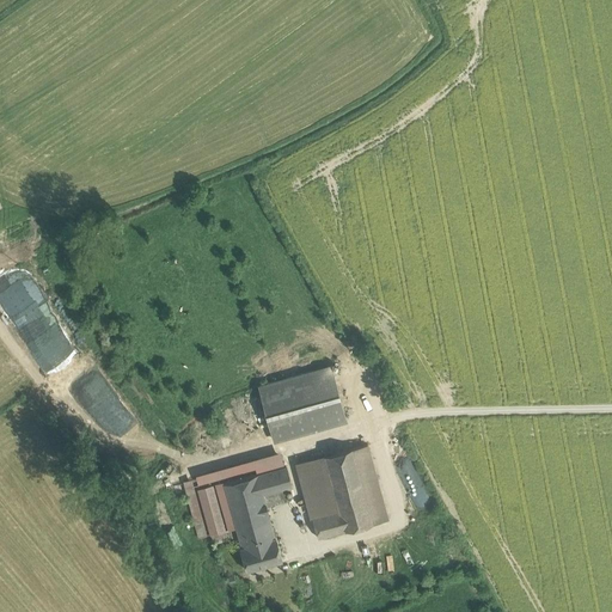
[(331,366),(259,386),(275,440),(346,421),(331,366)]
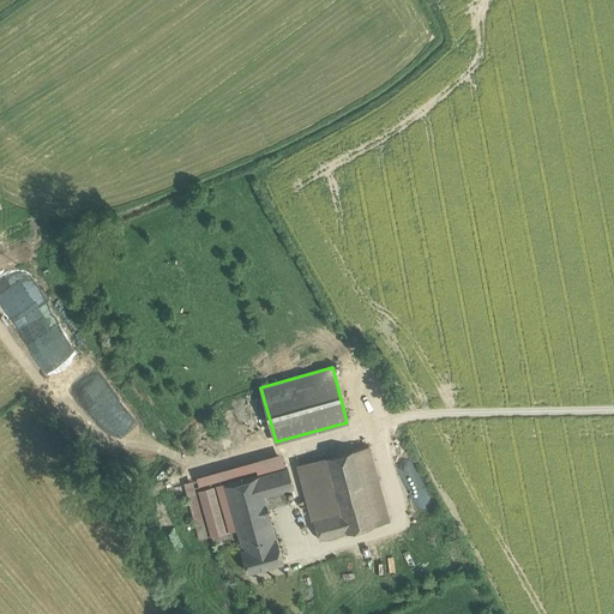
[(390,521),(368,445),(354,450),(375,524),(390,521)]
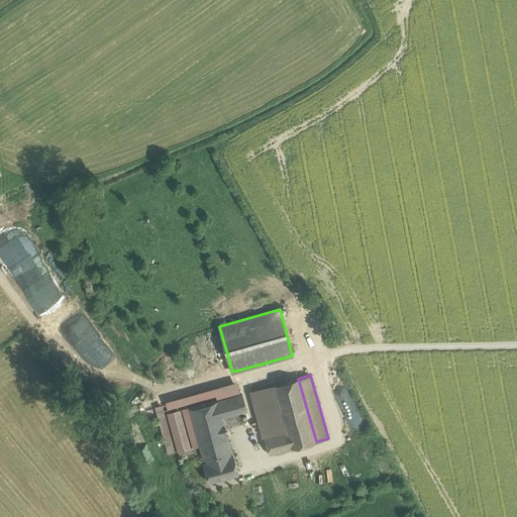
[(298,379),(248,392),(253,409),(275,403),(277,413),(264,417),(261,424),(269,454),(316,441),(298,379)]
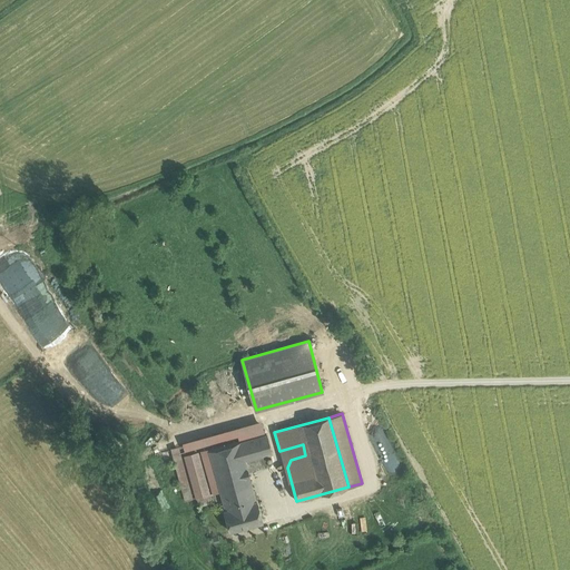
[(257,426),(206,441),(217,480),(220,492),(252,483),(248,471),(245,461),(265,455),(272,453),(266,434),(261,435),(257,426)]
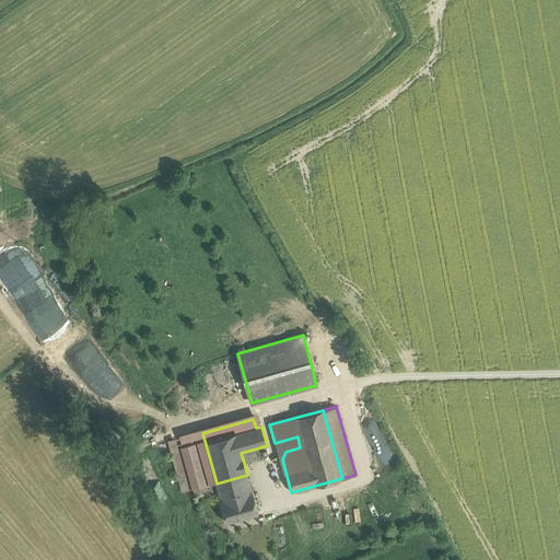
[(368,439),(380,466),(394,461),(382,433),(368,439)]
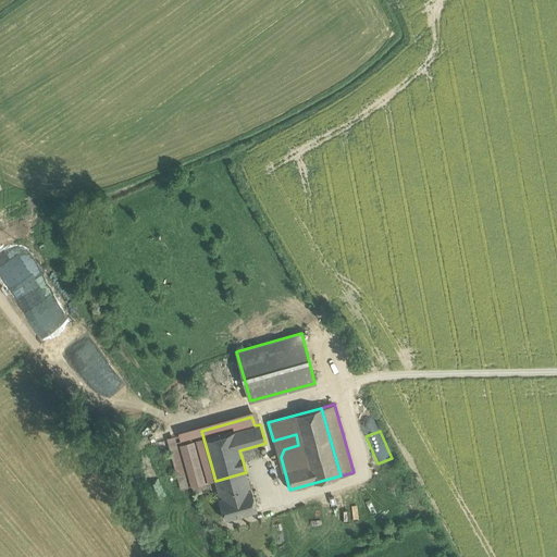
[(259,445),(239,450),(243,460),(262,455),(259,445)]
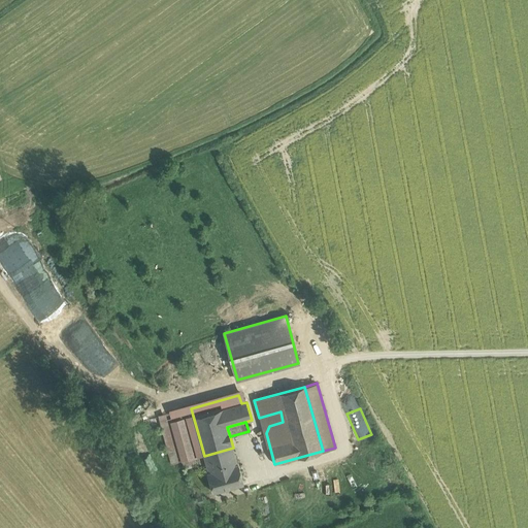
[(201,444),(179,451),(184,468),(198,464),(197,457),(204,456),(201,444)]
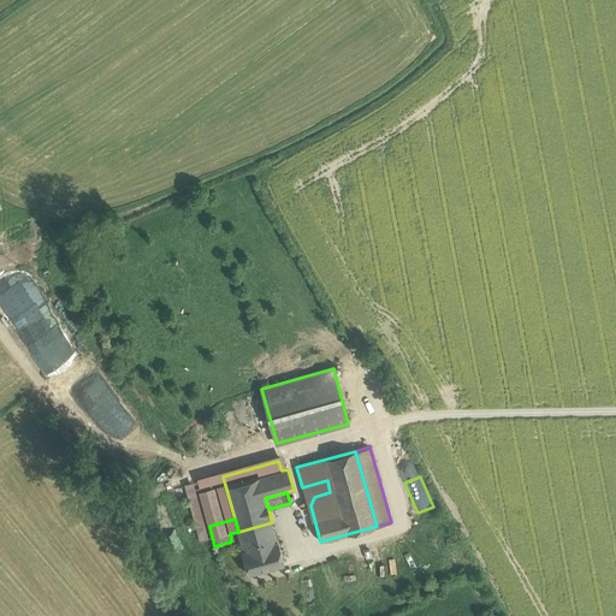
[(272,522),(238,532),(243,550),(242,551),(248,574),(284,564),(278,540),(277,542),(272,522)]
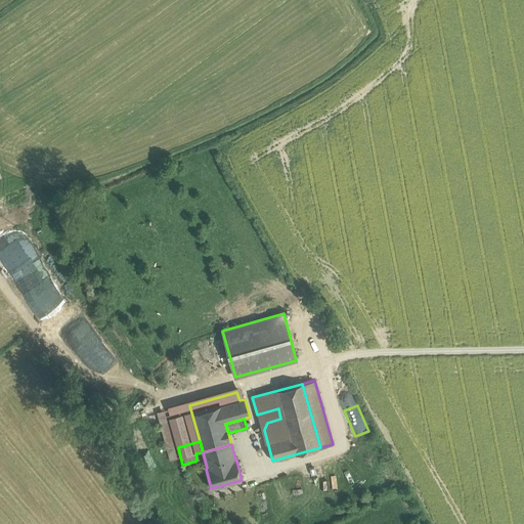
[(335,508),(346,501),(339,490),(328,496),(335,508)]
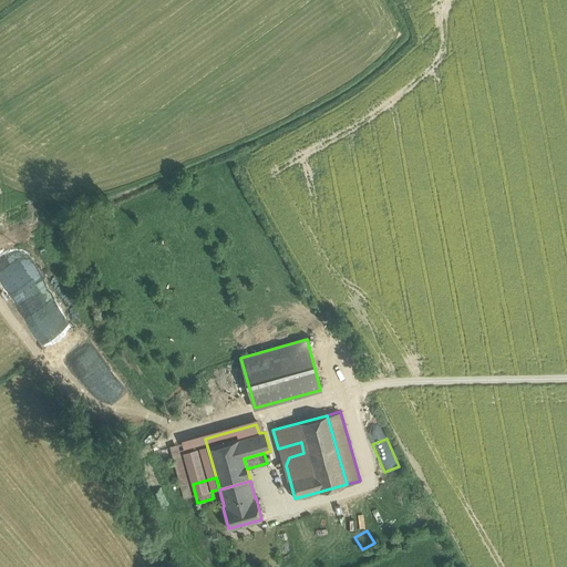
[(351,544),(359,557),(363,554),(356,542),(351,544)]
